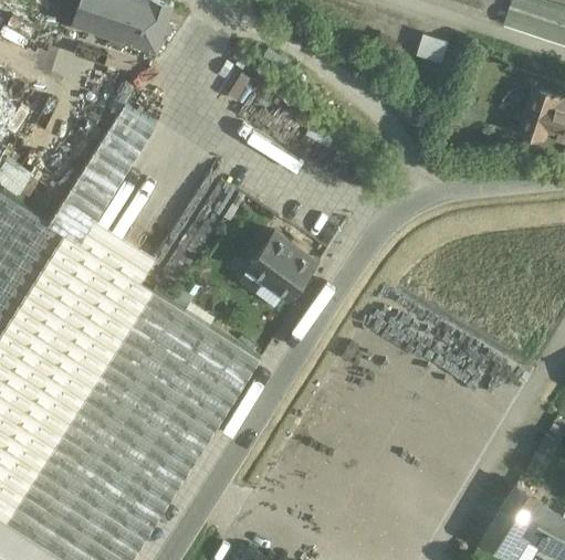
[(149,0),(148,4),(136,0),(80,0),(72,25),(113,40),(110,48),(123,52),(125,45),(157,55),(163,38),(168,40),(173,28),(167,25),(173,8),(150,0),(149,0)]
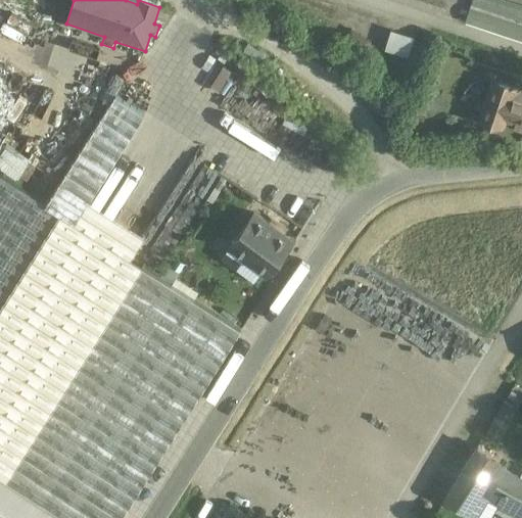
[(521,9),(492,0),(471,0),(471,3),(466,17),(463,28),(521,46),(521,9)]
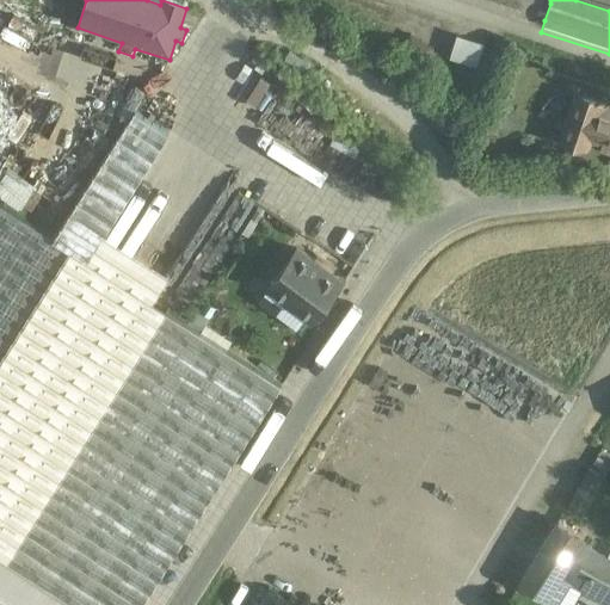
[(478,67),(484,45),(457,38),(451,60),(478,67)]
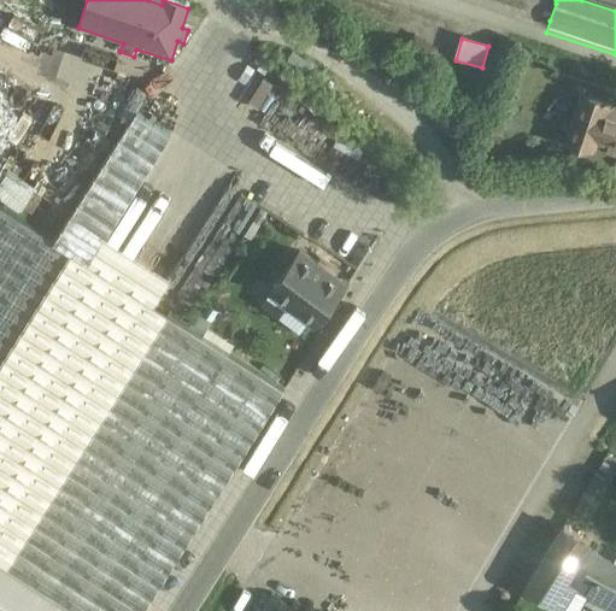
[(604,109),(582,101),(567,146),(590,154),(593,142),(610,148),(608,154),(615,157),(615,110),(605,106),(604,109)]
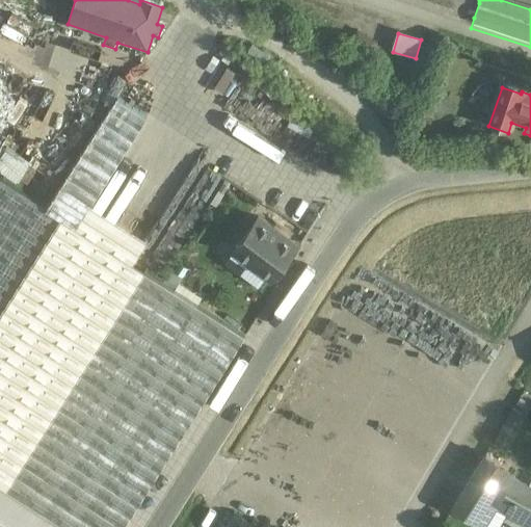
[(116,101),(46,212),(75,231),(82,220),(147,120),(116,101)]
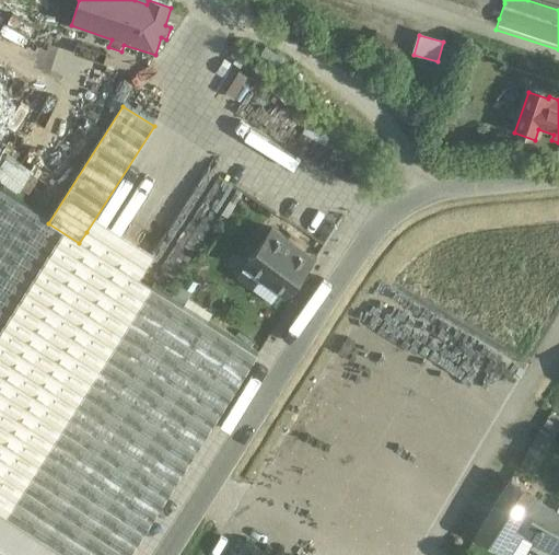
[(0,182),(30,196),(41,172),(4,155),(0,165),(0,182)]
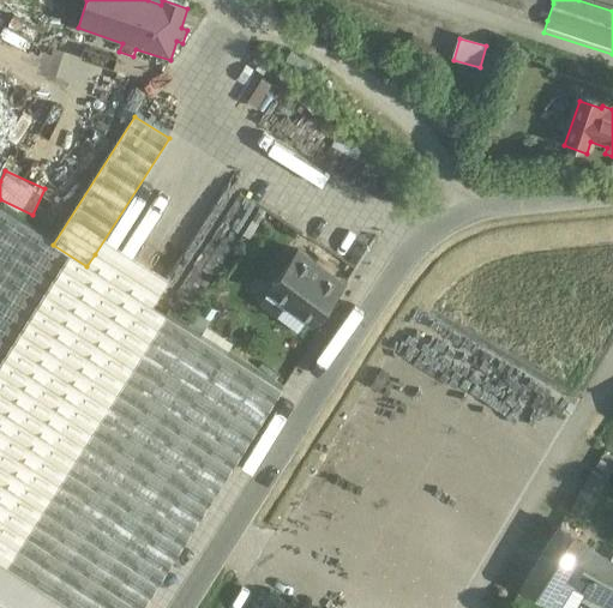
[(143,607),(282,391),(152,308),(161,295),(95,254),(86,266),(53,245),(0,211),(0,607),(143,607)]
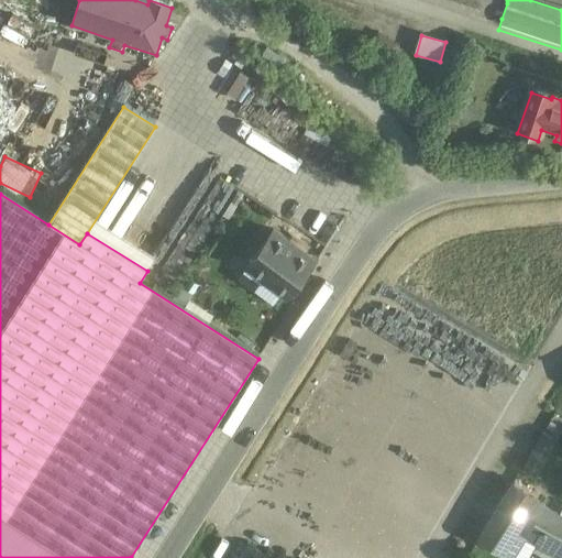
[(161,269),(177,277),(195,243),(177,234),(161,269)]
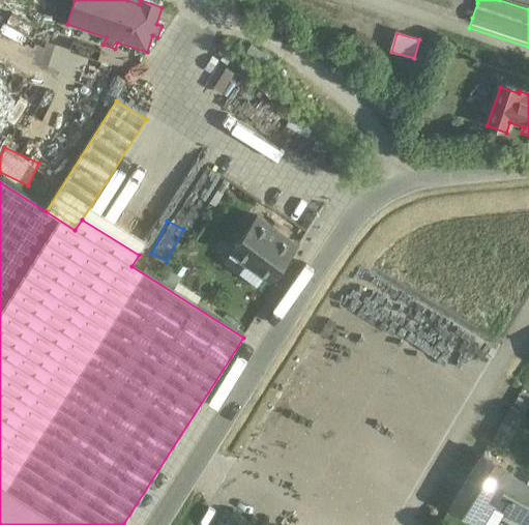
[(294,249),(256,221),(233,252),(270,281),(294,249)]
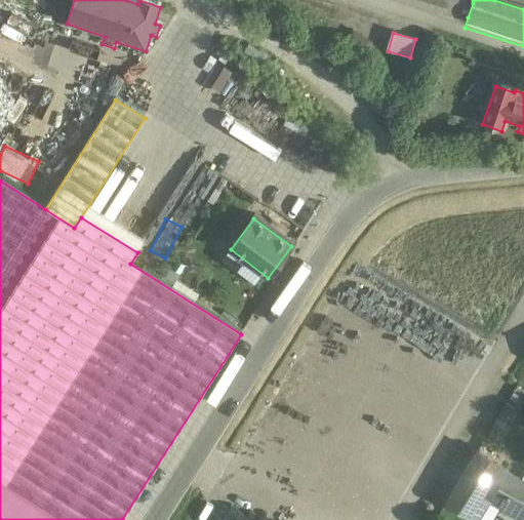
[(492,475),(475,465),(469,476),(486,485),(492,475)]
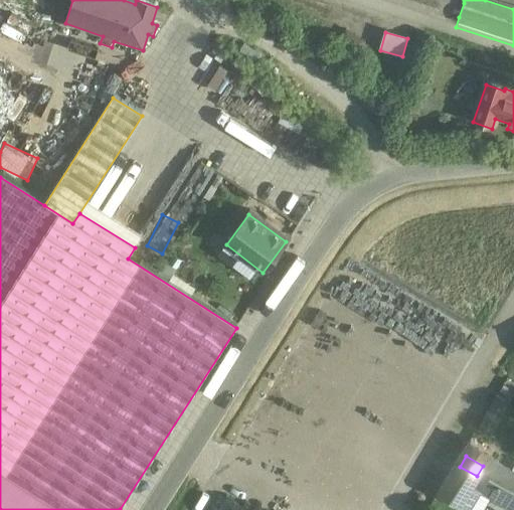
[(513,509),(513,478),(485,462),(483,466),(477,476),(469,490),(477,494),(476,496),(501,509),(513,509)]
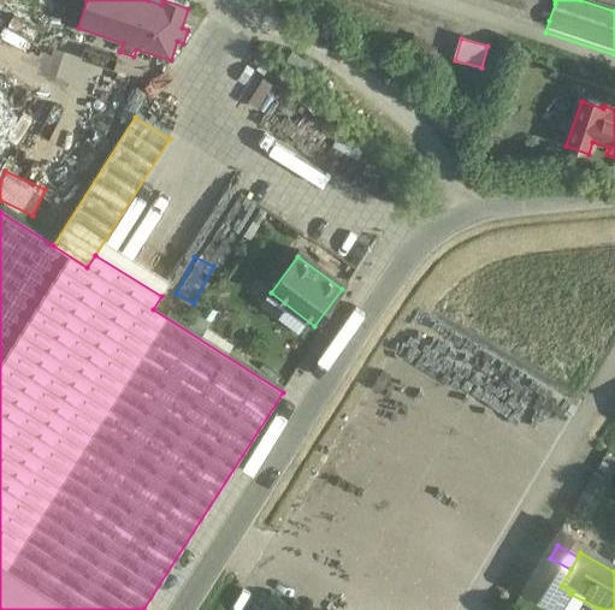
[(550,558),(545,556),(525,592),(554,609),(560,609),(569,593),(571,591),(561,586),(571,569),(550,558)]
